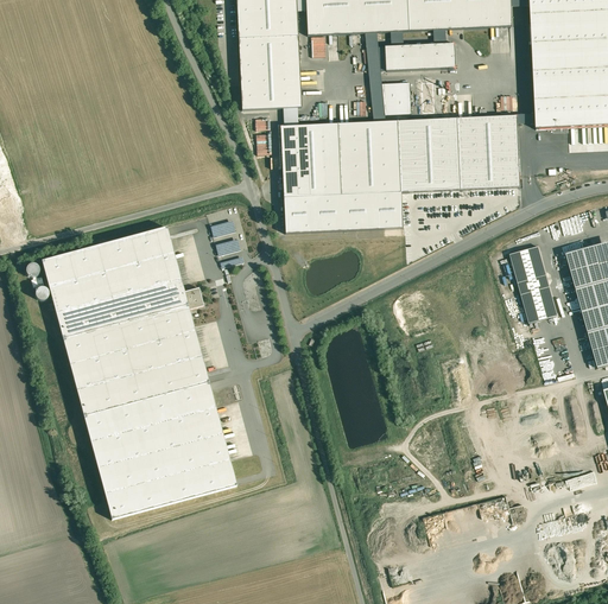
[(236,0),(242,108),(302,106),(296,0),(236,0)]
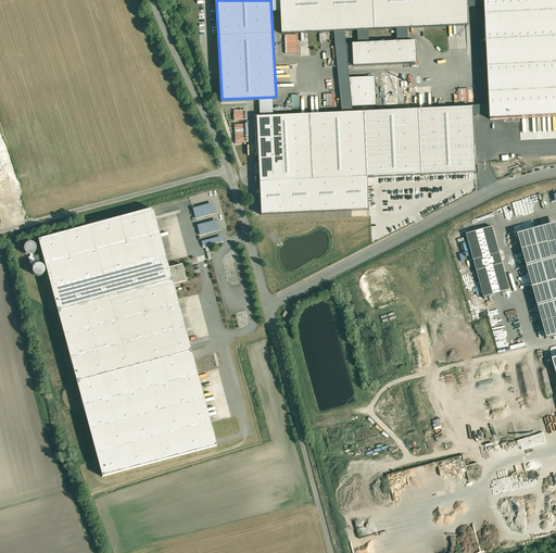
[(279,0),(281,32),(468,22),(467,0),(279,0)]
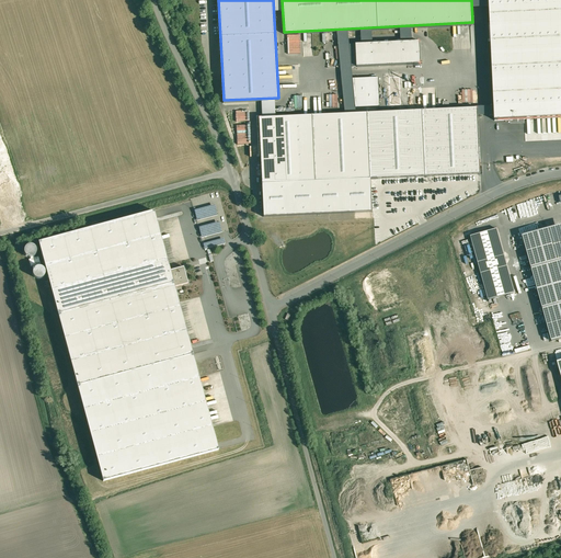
[(402,84),(389,86),(390,102),(403,102),(402,84)]
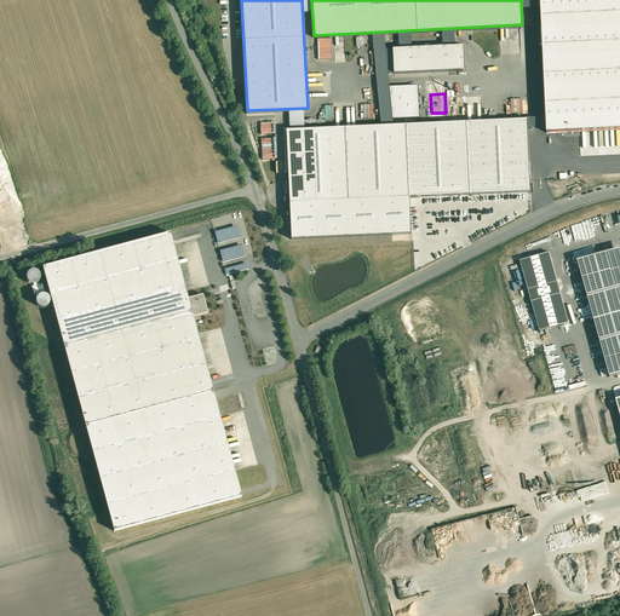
[(334,102),(316,103),(316,115),(334,115),(334,102)]
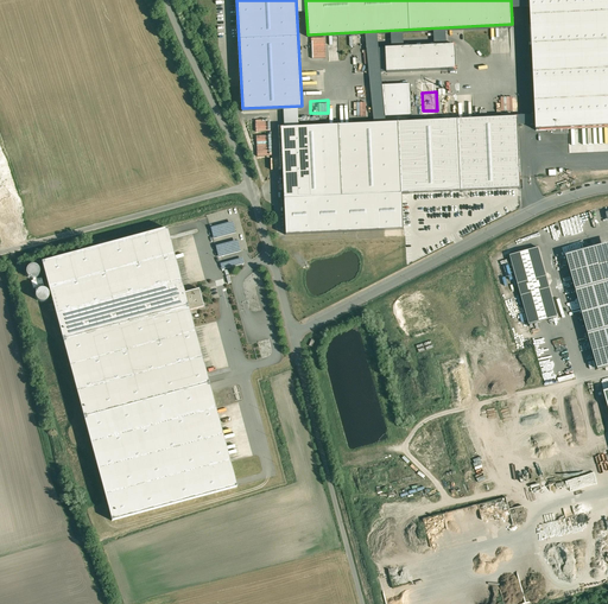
[(280,125),(285,231),(404,226),(403,190),(521,185),(518,114),(280,125)]
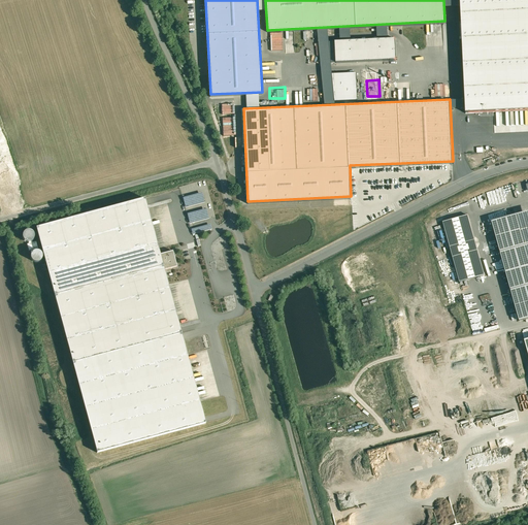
[(201,190),(182,194),(185,204),(203,200),(201,190)]
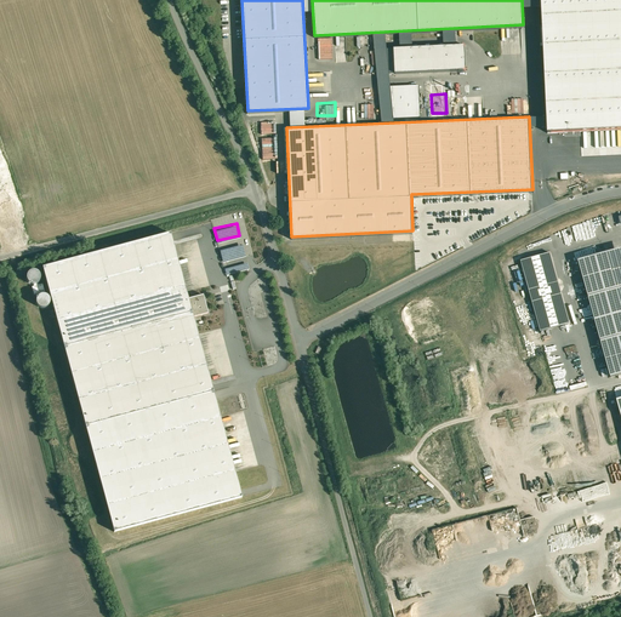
[(241,495),(193,314),(188,296),(170,230),(43,264),(114,529),(241,495)]
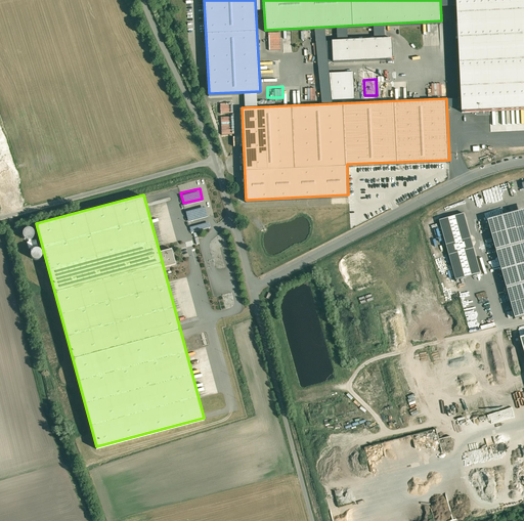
[(523,207),(488,218),(516,316),(523,313),(523,207)]
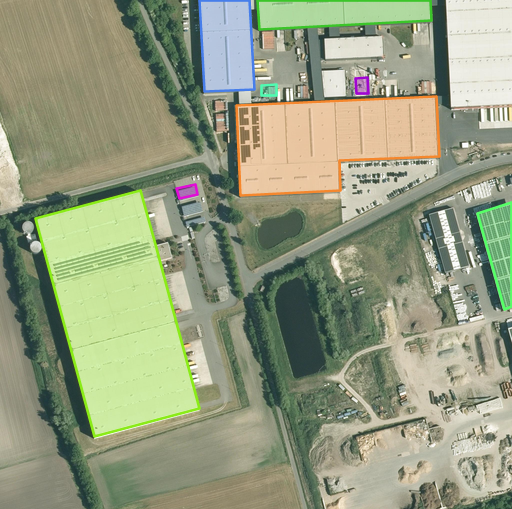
[(454,206),(429,212),(445,270),(470,263),(454,206)]
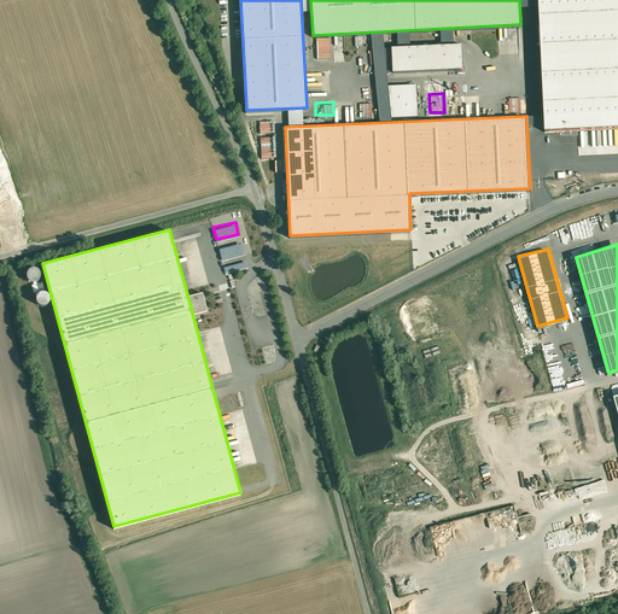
[(187,294),(192,313),(207,309),(202,291),(187,294)]
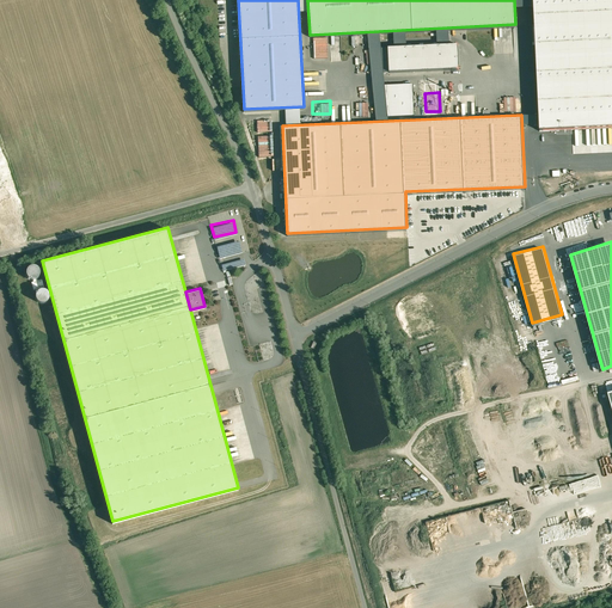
[(509,497),(493,501),(494,507),(502,504),(503,510),(506,509),(507,513),(508,513),(512,524),(515,523),(509,497)]
